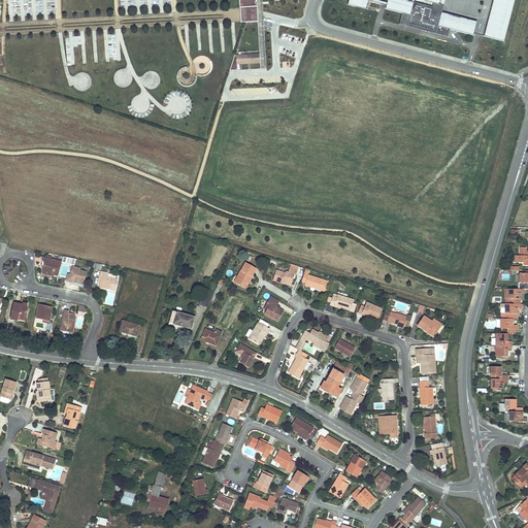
[(348,0),(347,4),(380,13),(382,4),(386,5),(385,9),(402,13),(399,24),(449,37),(451,29),(474,35),(477,21),(442,11),(446,0),(493,0),(485,36),(504,41),(515,0),(348,0)]
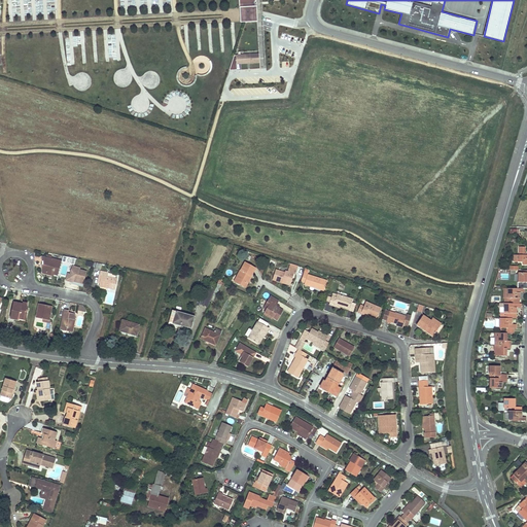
[(256,7),(240,8),(241,24),(243,24),(257,23),(256,7)]
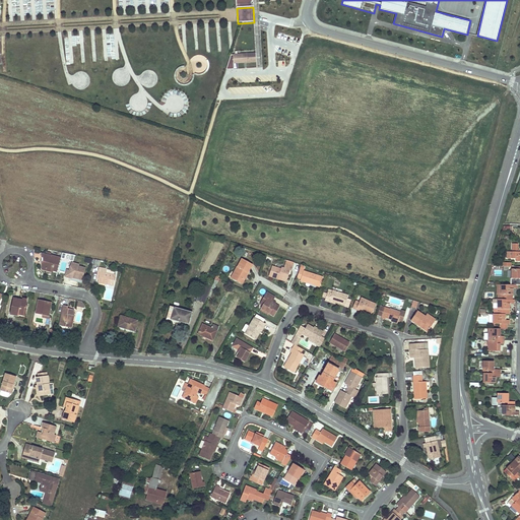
[(256,54),(231,55),(225,69),(234,69),(234,63),(256,61),(256,54)]
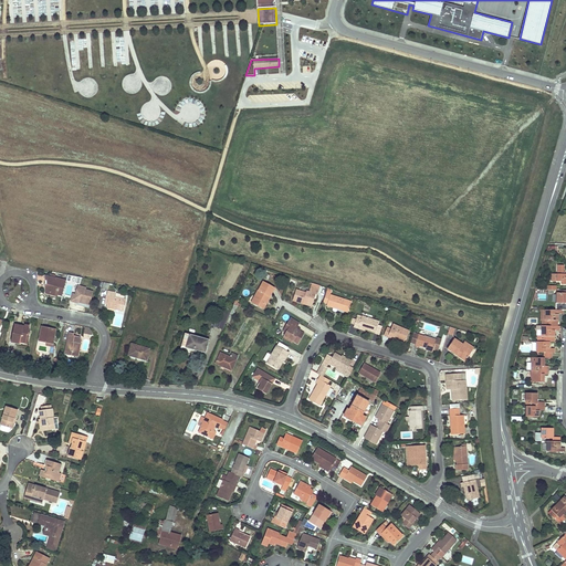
[(564,265),(557,265),(557,274),(553,274),(552,282),(562,282),(562,284),(565,284),(565,273),(565,274),(564,274),(564,272),(564,265)]
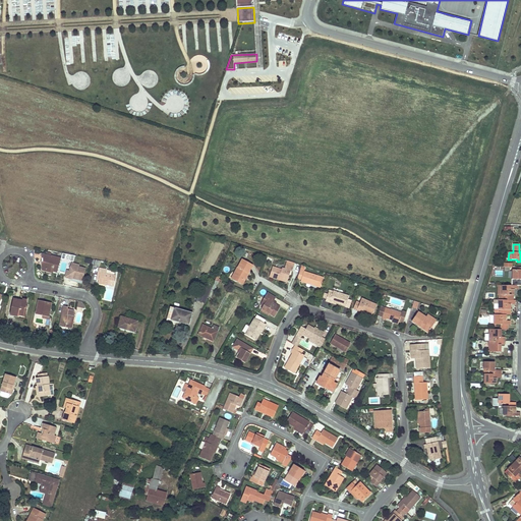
[(53,271),(55,272),(58,273),(61,258),(52,256),(52,257),(42,254),(43,270),(47,271),(47,270),(53,271)]
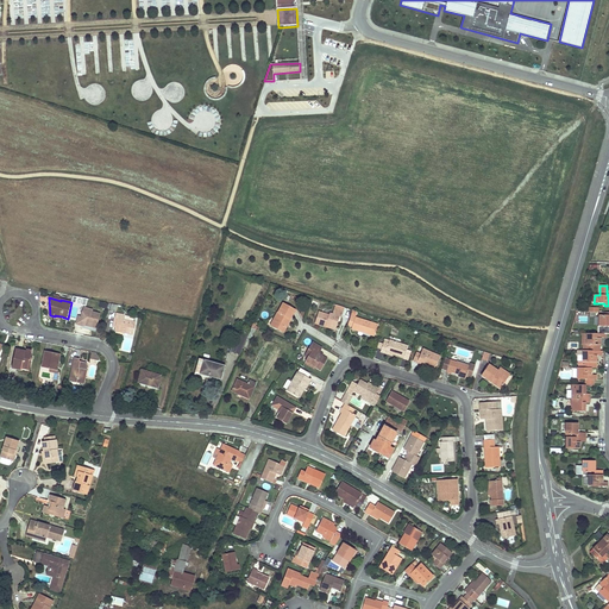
[(295,308),(283,302),(274,319),(276,320),(275,324),(283,328),(289,318),(292,320),(294,314),(292,314),(295,308)]
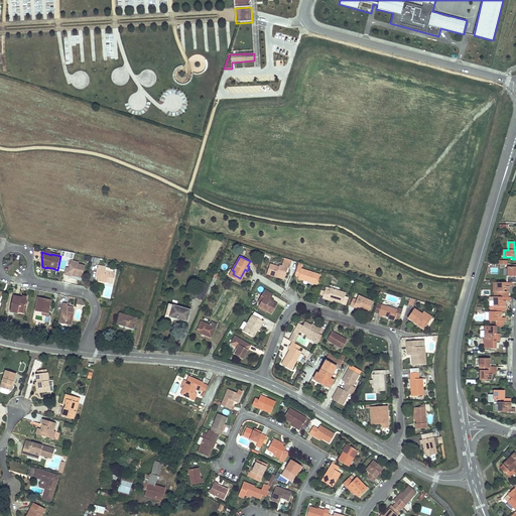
[(292,260),(285,258),(282,266),(280,265),(280,267),(271,264),(267,274),(276,277),(277,275),(285,278),(286,273),(288,268),(289,269),(290,265),(292,260)]
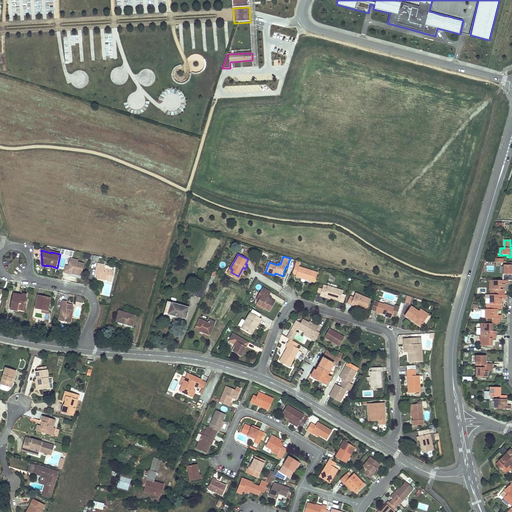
[(69,265),(71,266),(73,266),(72,268),(71,273),(81,276),(84,265),(78,263),(78,261),(71,259),(69,265)]
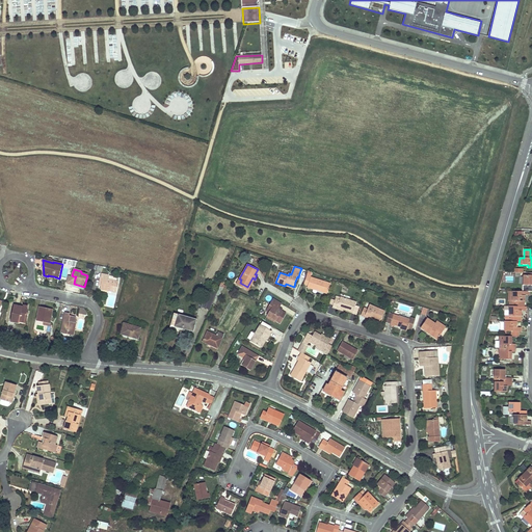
[(312,272),(309,271),(307,277),(304,284),(309,285),(308,287),(318,290),(319,288),(328,291),(330,283),(311,276),(312,272)]
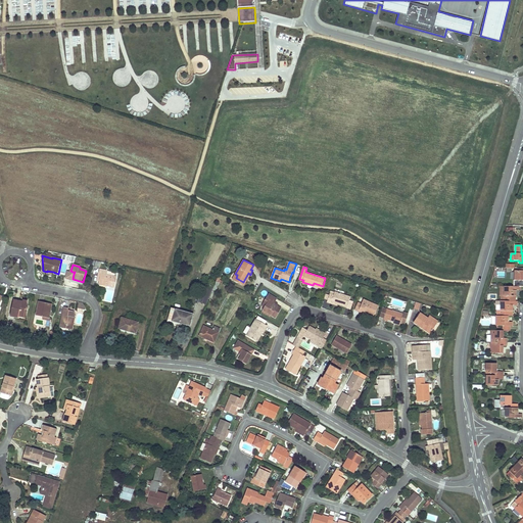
[(73,272),(70,271),(68,270),(66,278),(73,280),(73,279),(74,274),(75,272),(73,272)]
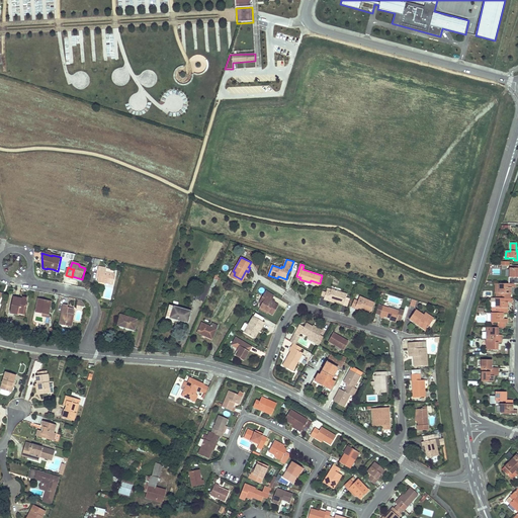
[(99,267),(98,268),(98,270),(100,271),(99,278),(101,281),(113,284),(115,274),(105,272),(106,268),(99,267)]
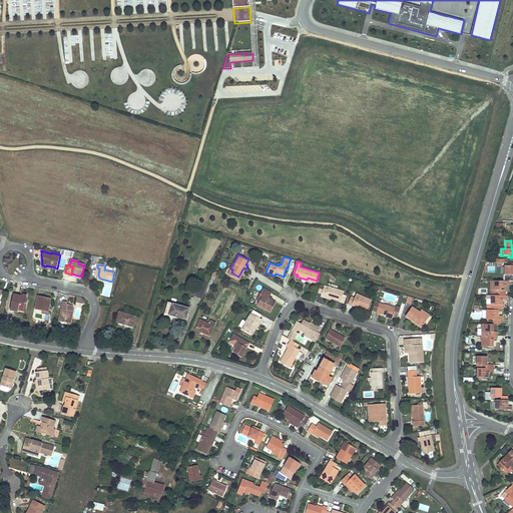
[(512,275),(512,266),(505,266),(504,275),(512,275)]
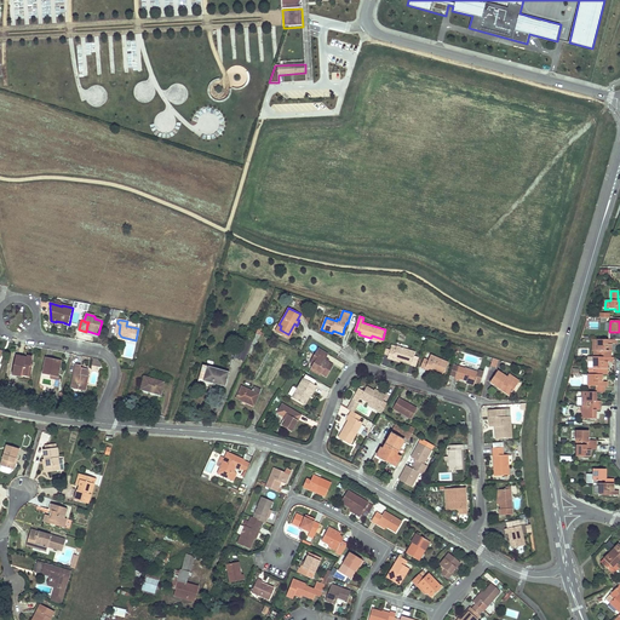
[(252,344),(252,343),(253,342),(248,339),(246,344),(240,342),(234,359),(245,362),(248,354),(252,344)]
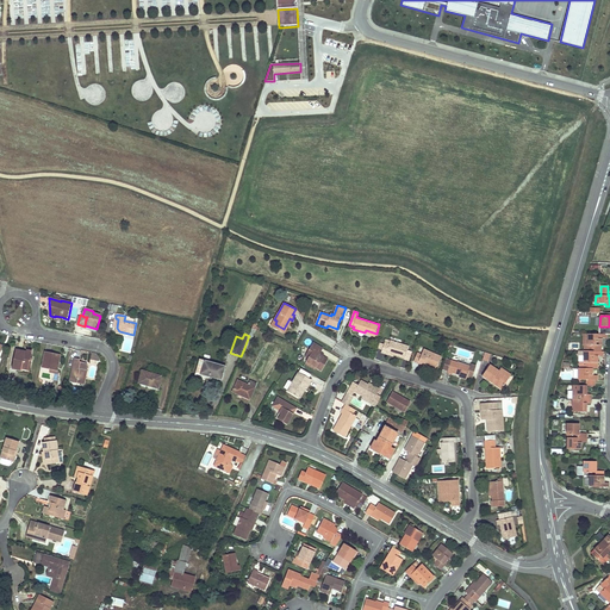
[(602,338),(604,338),(608,338),(608,334),(587,334),(583,334),(583,346),(584,346),(584,352),(601,352),(601,346),(602,346),(602,338)]
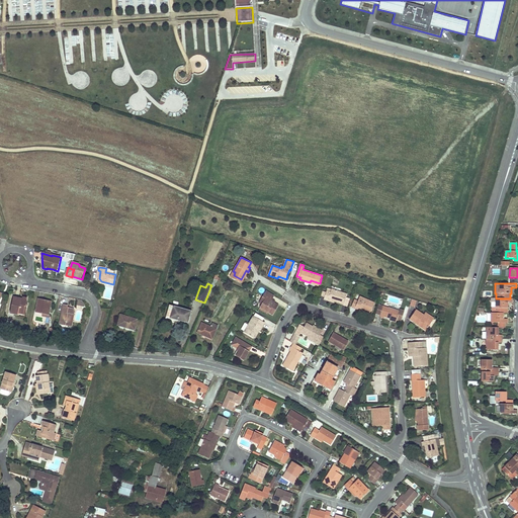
[(347,294),(331,289),(331,292),(327,290),(324,299),(328,301),(328,299),(335,301),(343,305),(347,294)]
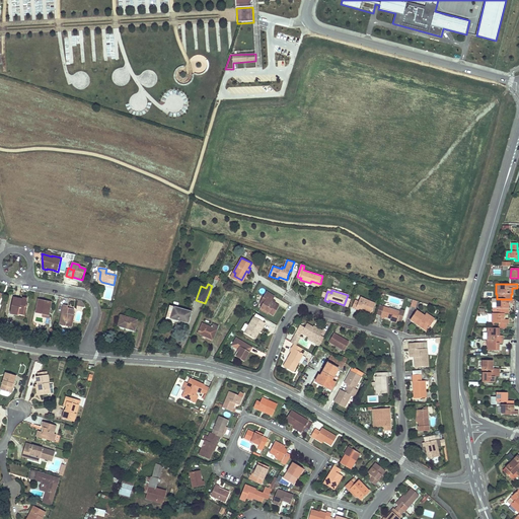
[(267,292),(264,297),(267,299),(263,305),(261,308),(270,313),(274,315),(279,306),(275,303),(272,301),(273,300),(275,297),(267,292)]
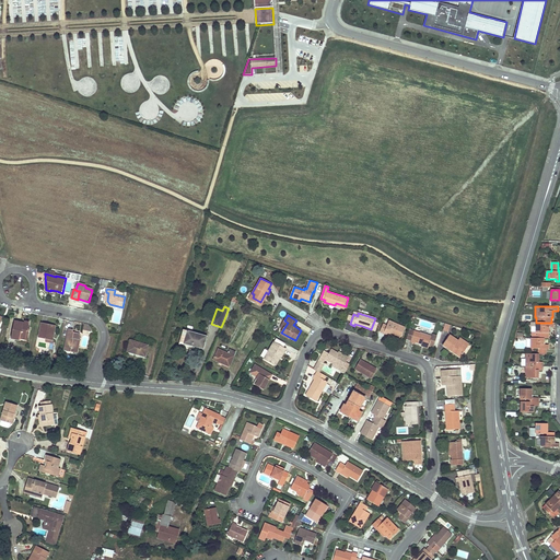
[(27,339),(27,335),(28,330),(27,329),(28,327),(30,323),(24,322),(24,323),(14,322),(11,339),(20,340),(20,338),(26,339),(27,339)]
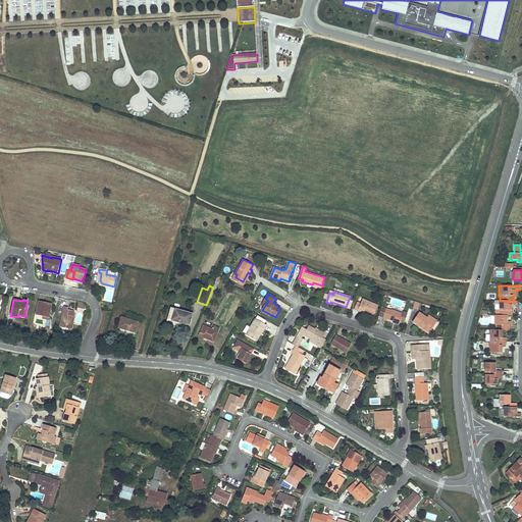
[(377,306),(362,300),(360,305),(357,303),(354,310),(358,312),(358,310),(366,313),(372,316),(377,306)]
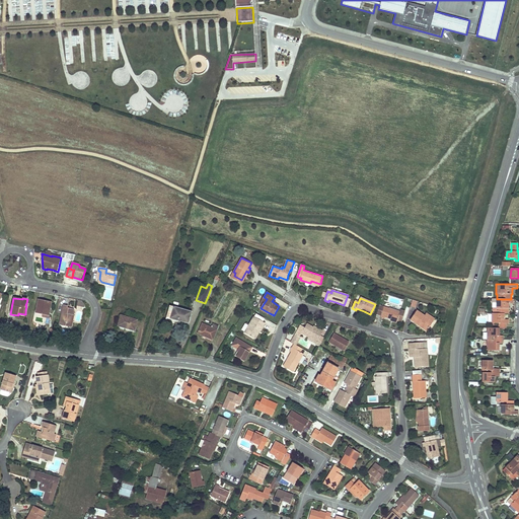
[(497,299),(497,308),(493,308),(493,311),(508,312),(508,303),(513,303),(513,299),(511,299),(497,299)]
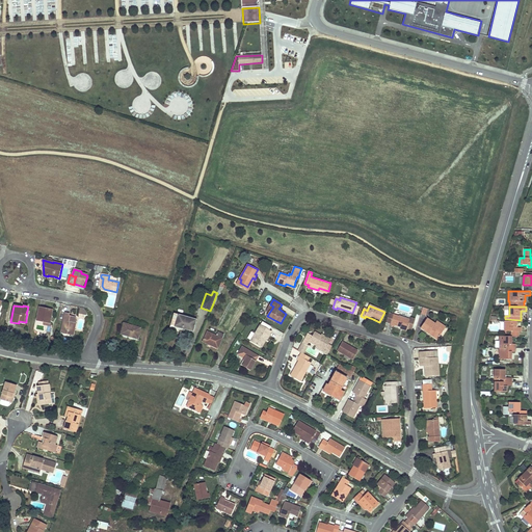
[(36,320),(41,321),(44,322),(48,322),(49,317),(51,317),(52,315),(51,315),(52,311),(44,309),(41,308),(40,308),(36,320)]
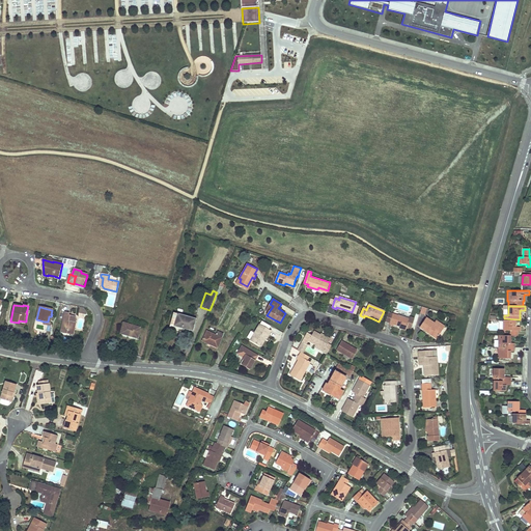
[(75,323),(74,323),(75,319),(75,316),(68,315),(70,313),(65,312),(60,333),(66,334),(67,330),(74,331),(75,323)]
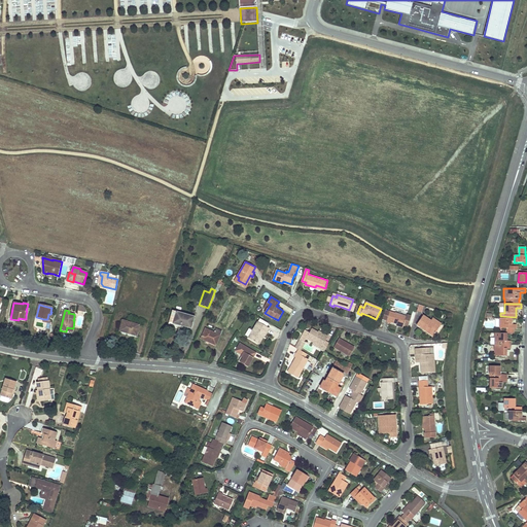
[(397,324),(402,326),(403,325),(408,326),(411,316),(407,315),(406,316),(385,310),(383,315),(382,319),(387,320),(386,322),(390,323),(390,322),(397,324)]
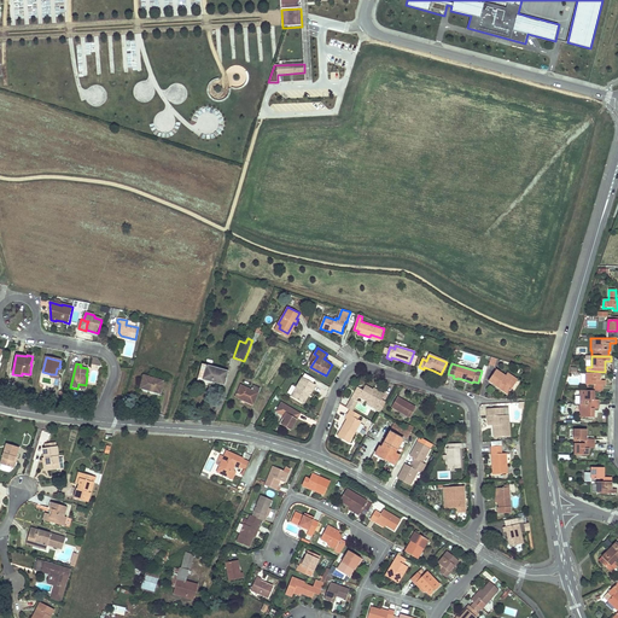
[(213,380),(211,380),(211,382),(225,385),(228,372),(203,365),(198,378),(203,379),(203,377),(213,380)]
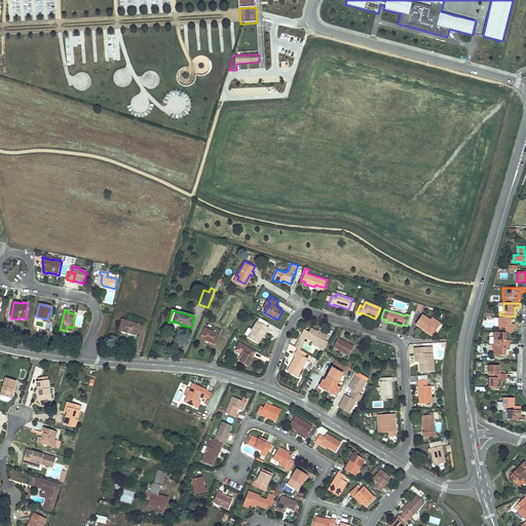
[(429,318),(421,314),(416,324),(424,329),(425,328),(428,329),(427,331),(434,334),(440,324),(429,318)]
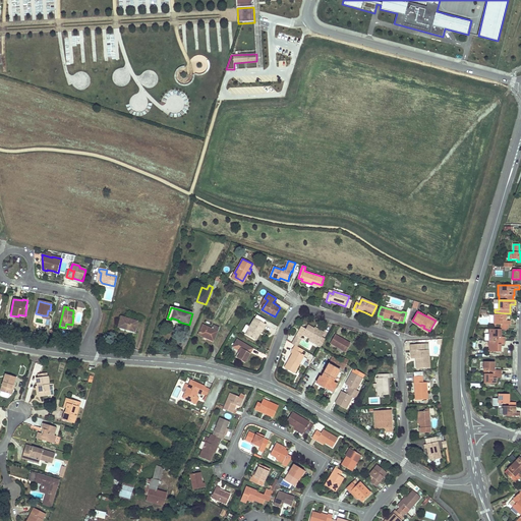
[(425,315),(436,321),(437,319),(427,312),(425,315)]
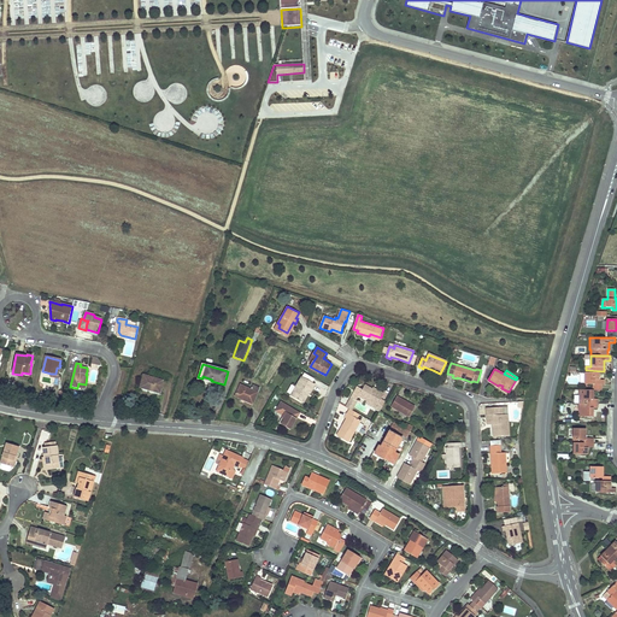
[(585,372),(585,385),(594,385),(600,385),(604,385),(604,380),(599,380),(599,372),(586,372),(585,372)]
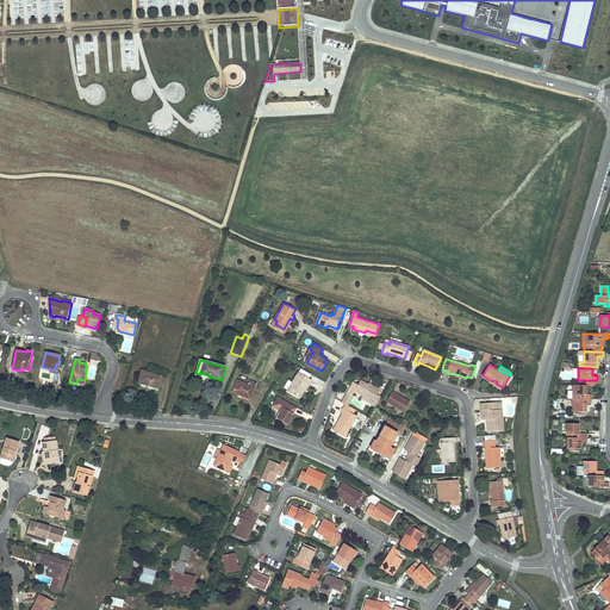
[(142,371),(141,377),(138,383),(157,388),(161,377),(142,371)]
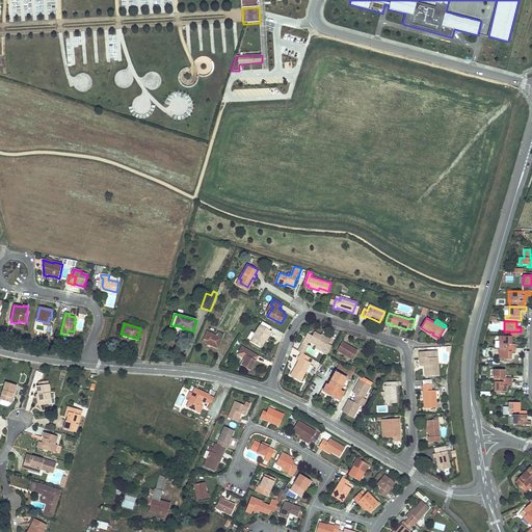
[(261,325),(250,341),(260,347),(265,338),(267,340),(272,331),(261,325)]
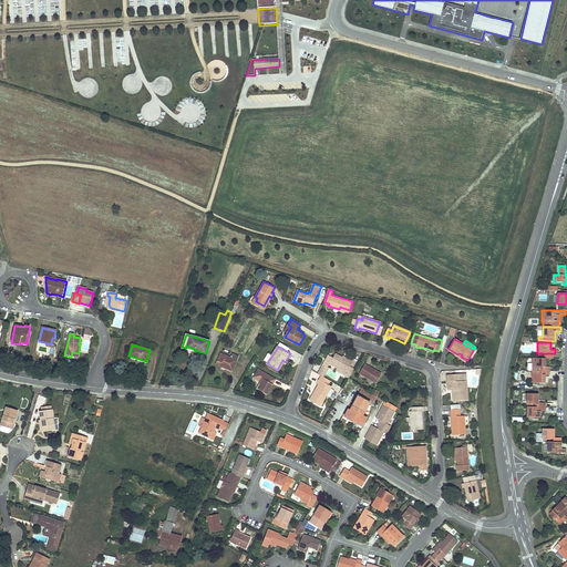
[(233,371),(236,363),(238,357),(233,353),(230,358),(222,354),(216,364),(223,368),(223,367),(233,371)]
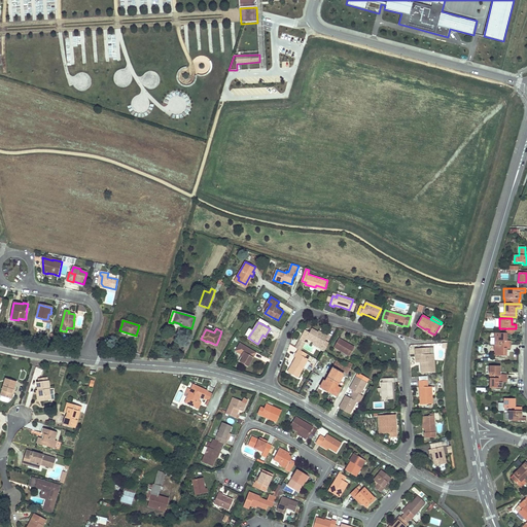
[(495,338),(491,338),(490,345),(494,345),(511,345),(511,341),(506,341),(506,334),(495,332),(495,338)]
